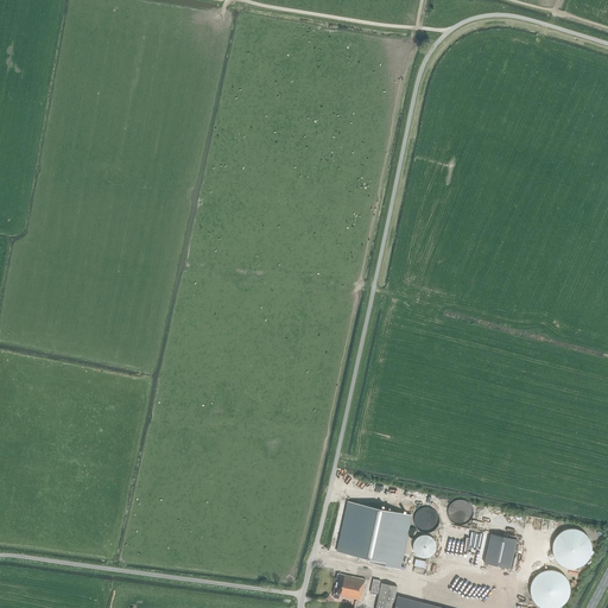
[(403,495),(404,489),(387,486),(385,491),(403,495)]
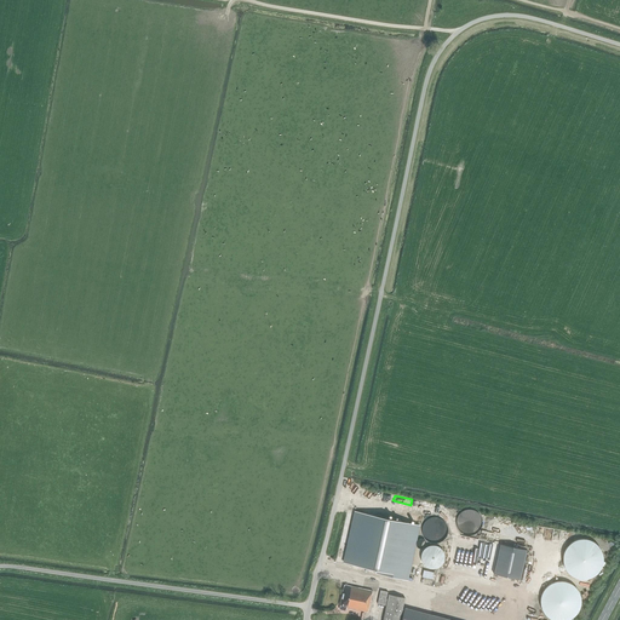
[(472,510),(469,509),(466,510),(464,510),(461,512),(459,514),(458,516),(457,518),(457,521),(457,523),(457,527),(458,529),(459,530),(461,533),(464,534),(466,535),(469,535),(472,535),(475,534),(477,533),(478,530),(481,529),(482,527),(482,523),(482,521),(482,518),(481,516),(478,514),(477,511),(475,510),(472,510)]
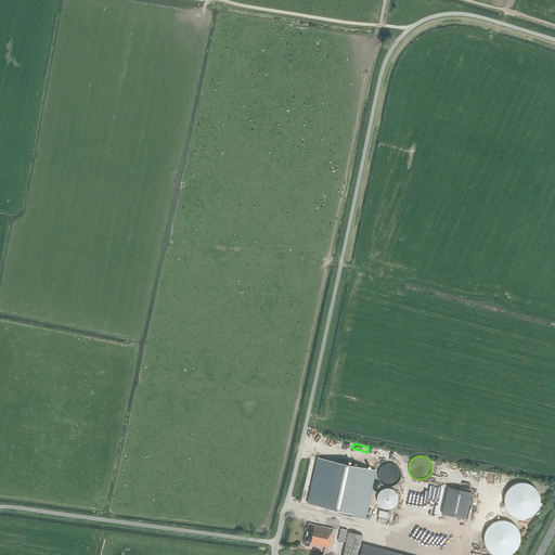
[(318,457),(308,503),(338,511),(338,514),(364,519),(375,469),(318,457)]
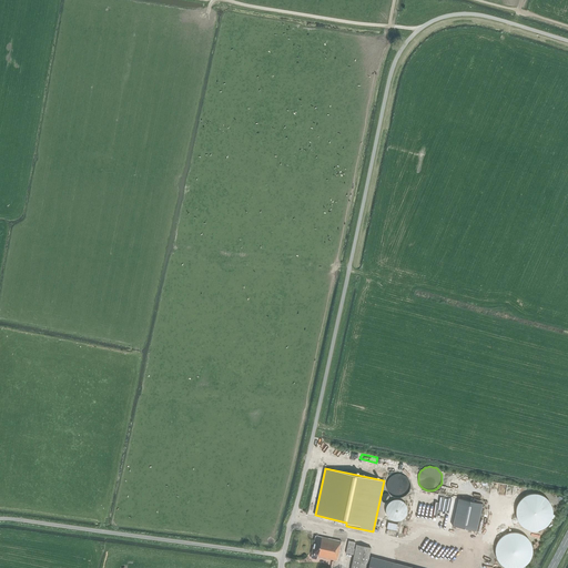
[(408,493),(409,490),(411,488),(411,486),(411,484),(409,482),(408,479),(406,477),(405,476),(403,475),(401,474),(397,474),(395,475),(393,475),(391,477),(389,478),(388,480),(387,483),(386,485),(386,487),(387,489),(388,492),(389,494),(391,496),(393,497),(395,497),(397,498),(401,498),(403,497),(405,496),(406,495),(408,493)]
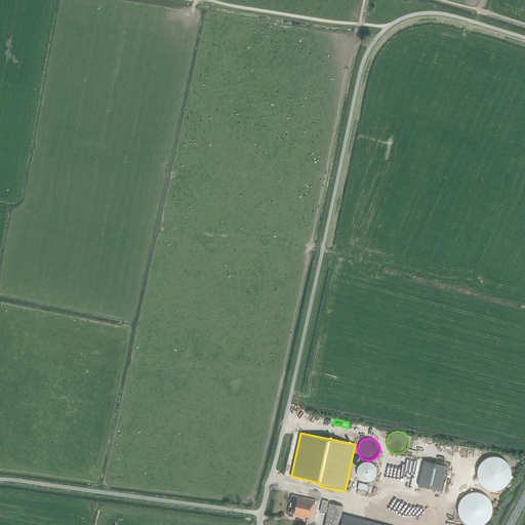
[(500,457),(499,457),(498,457),(497,456),(496,456),(494,456),(493,456),(492,456),(491,456),(490,456),(489,457),(488,457),(487,458),(486,458),(485,459),(484,459),(483,460),(482,461),(481,462),(480,463),(479,465),(478,466),(478,468),(478,469),(477,470),(477,471),(477,472),(477,473),(477,474),(477,475),(477,477),(477,478),(478,479),(478,480),(478,481),(479,482),(480,483),(480,484),(481,485),(482,486),(483,487),(484,488),(485,488),(486,489),(488,489),(489,490),(490,490),(491,490),(492,491),(493,491),(494,491),(496,490),(497,490),(498,490),(499,490),(500,489),(501,489),(502,488),(503,488),(505,487),(506,486),(507,485),(508,484),(509,483),(509,482),(510,481),(510,480),(511,478),(511,477),(511,476),(511,475),(511,474),(511,473),(511,472),(511,470),(511,469),(510,468),(510,467),(509,466),(509,465),(508,463),(508,462),(507,461),(506,460),(505,460),(503,459),(502,458),(501,458),(500,457)]
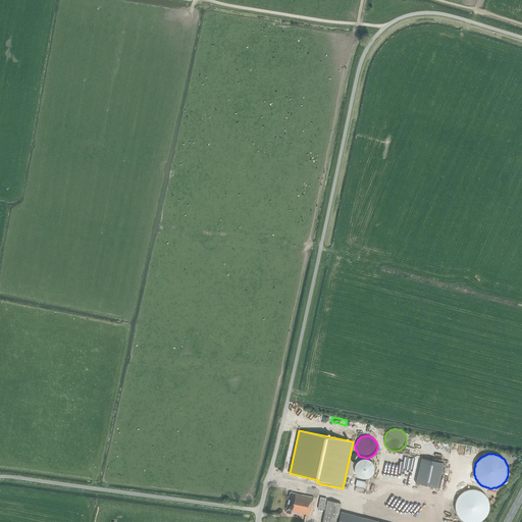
[(444,463),(421,458),(416,483),(438,487),(444,463)]
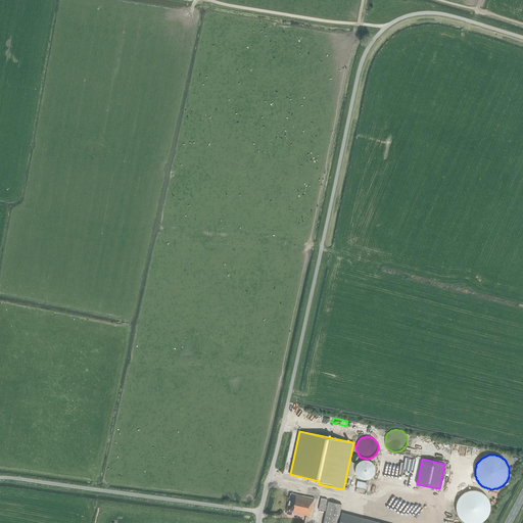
[(375,472),(375,470),(375,468),(374,465),(372,464),(371,462),(369,461),(367,461),(364,460),(362,461),(360,462),(358,463),(357,465),(355,467),(355,469),(355,472),(355,474),(357,476),(359,478),(361,479),(363,480),(365,480),(367,480),(370,479),(371,478),(373,476),(374,474),(375,472)]
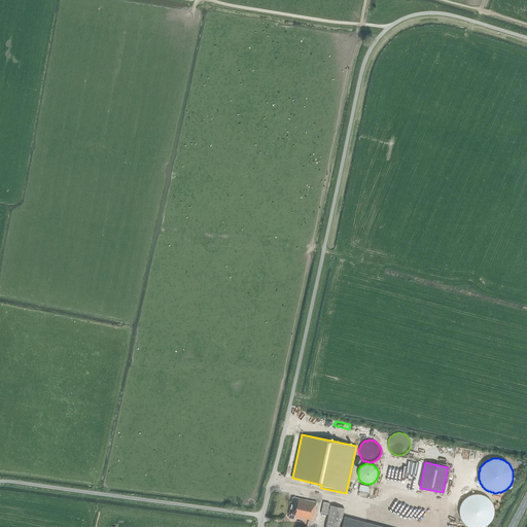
[(466,497),(463,499),(462,502),(460,505),(459,508),(459,512),(460,515),(461,518),(462,521),(464,523),(466,525),(469,526),(483,526),(485,526),(488,525),(490,523),(492,520),(493,517),(494,514),(494,511),(494,507),(493,504),(491,501),(489,499),(487,497),(484,495),(481,494),(478,494),(475,494),(471,494),(468,496),(466,497)]
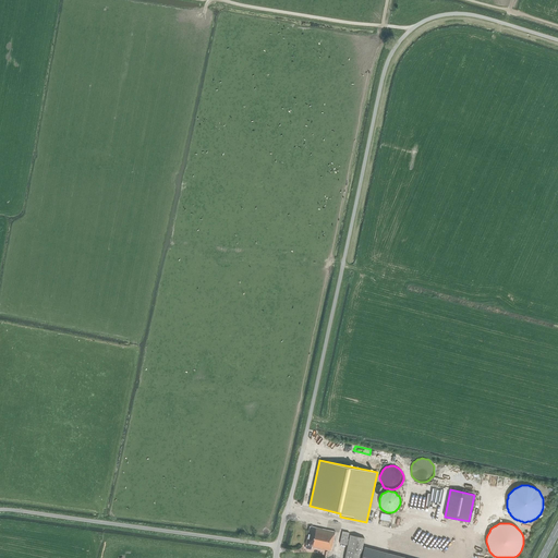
[(331,550),(335,532),(310,526),(308,532),(306,545),(312,546),(312,547),(331,550)]
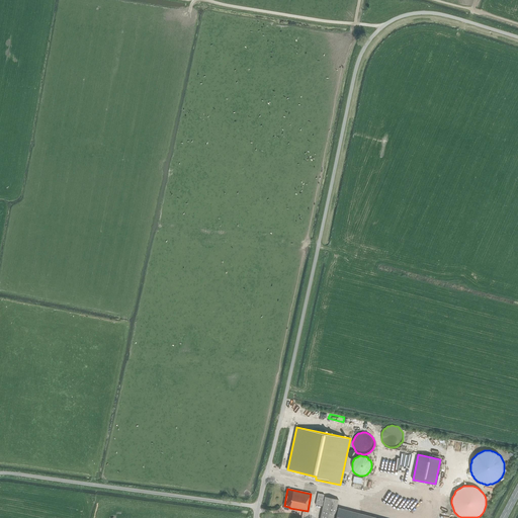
[(323,506),(324,500),(323,500),(324,495),(318,493),(316,505),(323,506)]
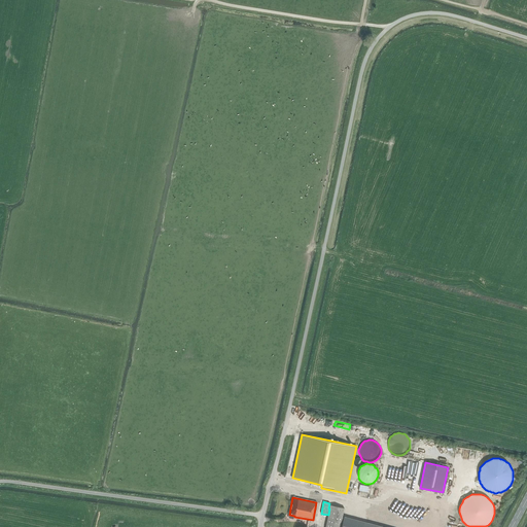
[(342,517),(344,507),(330,505),(329,508),(328,515),(325,526),(340,526),(341,522),(343,522),(341,526),(385,526),(344,517),(344,518),(342,517)]
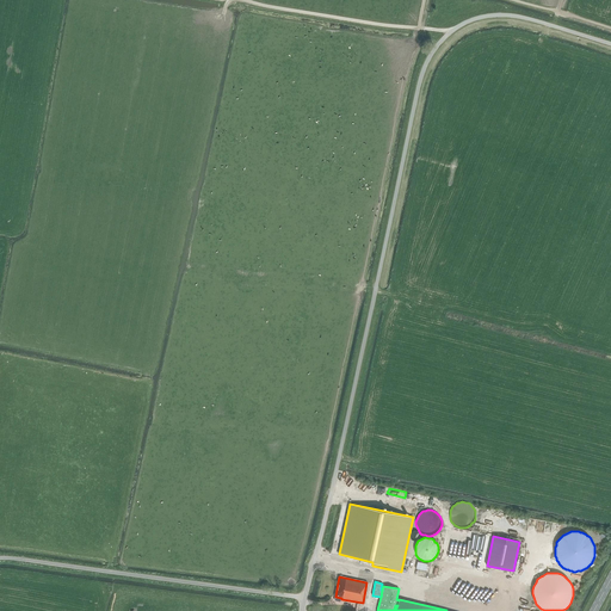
[(491,586),(479,596),(483,603),(497,593),(491,586)]
